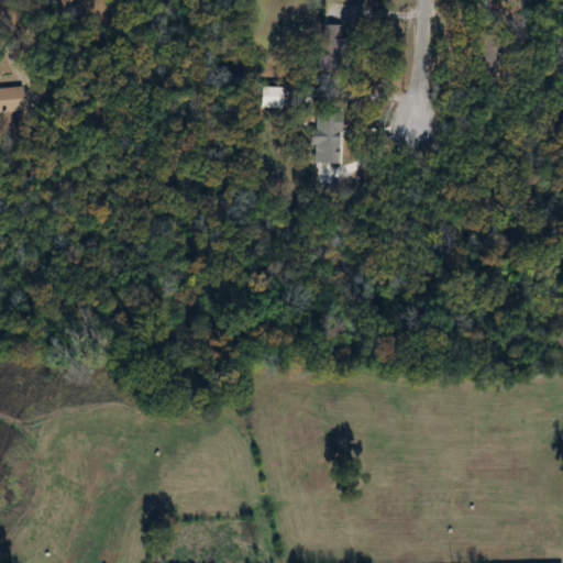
[(341,26),(316,26),(315,69),(341,69),(341,26)]
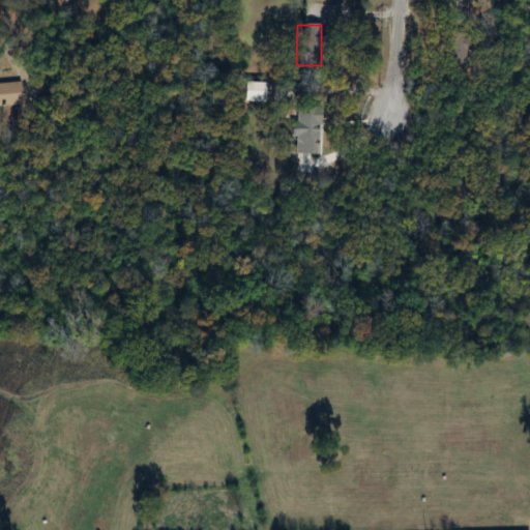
[(469,68),(469,33),(443,33),(443,68),(469,68)]
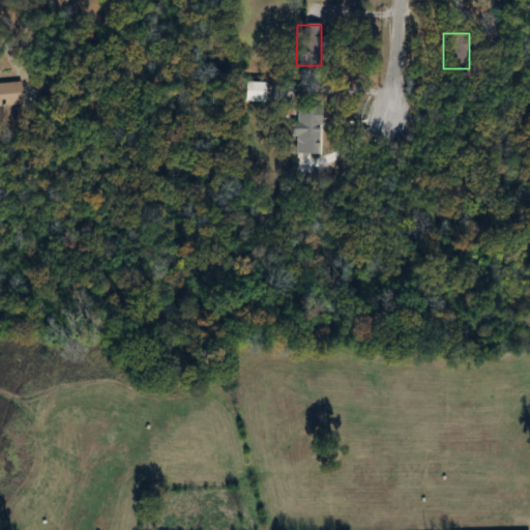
[(245,101),(267,105),(270,85),(247,82),(245,101)]
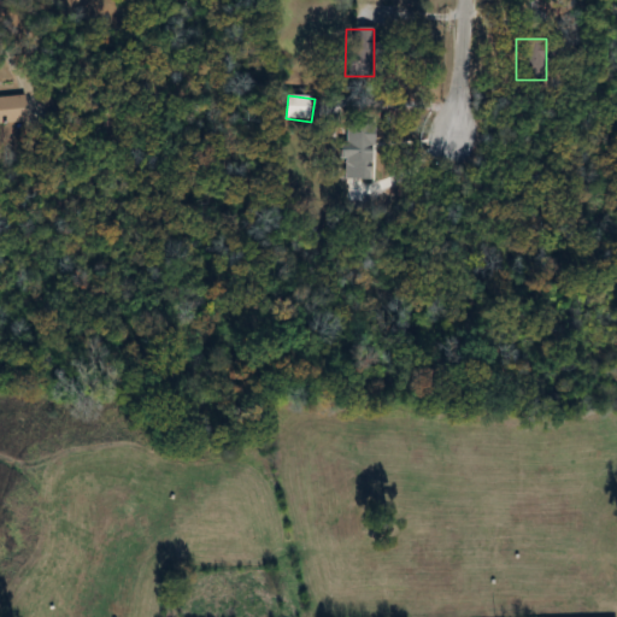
[(0,98),(0,123),(25,123),(24,98),(0,98)]
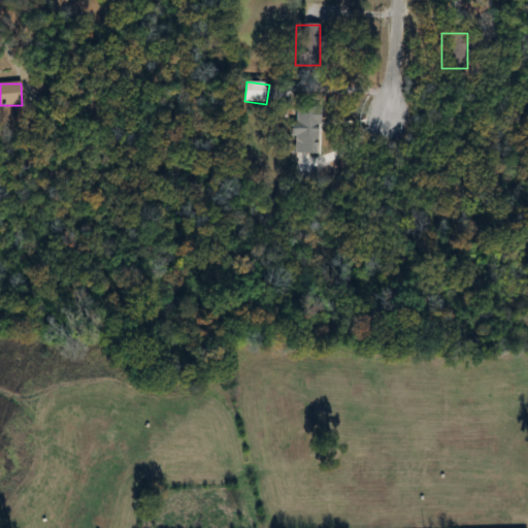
[(318,154),(318,107),(294,107),(294,154),(318,154)]
